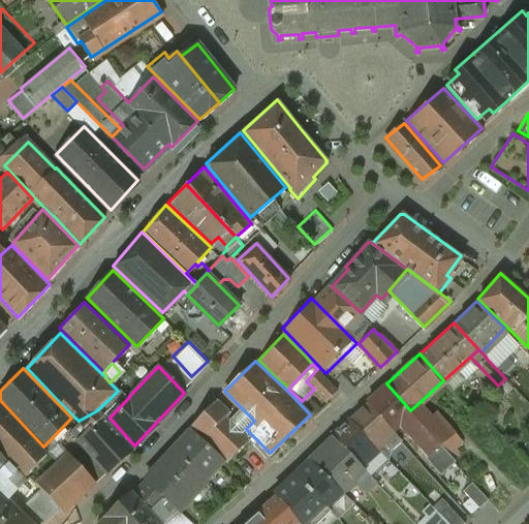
[(337,388),(317,369),(306,381),(314,389),(325,400),(337,388)]
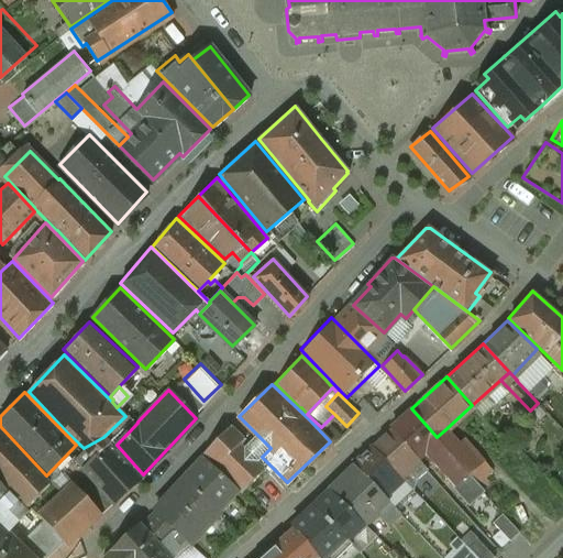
[(437,437),(411,408),(390,427),(417,456),(437,437)]
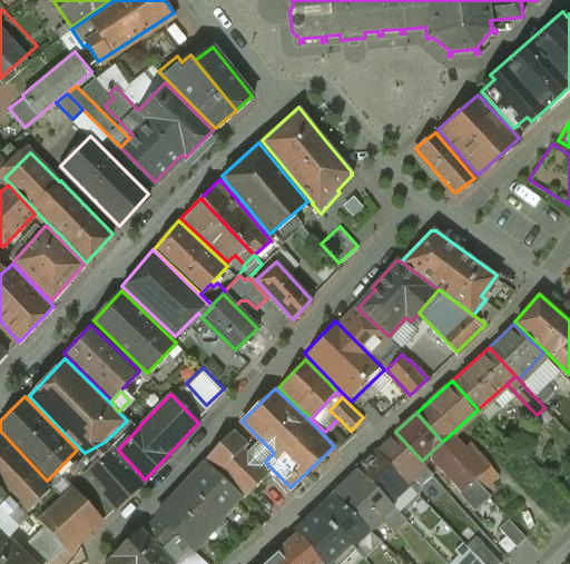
[(422,461),(395,432),(376,449),(409,481),(414,475),(421,483),(432,473),(430,470),(422,461)]
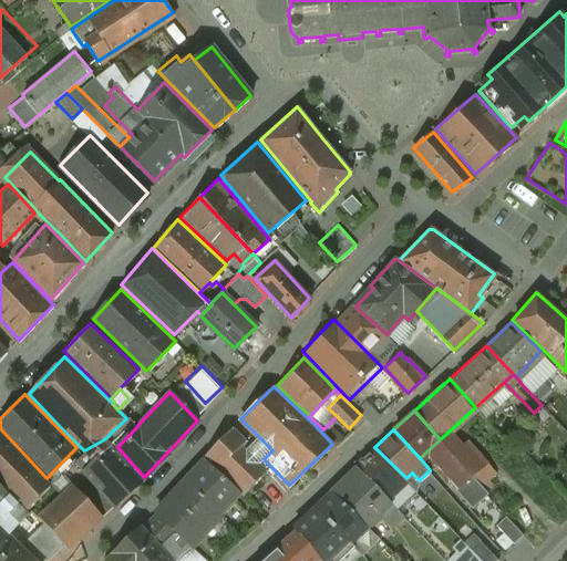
[(258,436),(245,448),(227,430),(203,456),(206,459),(205,460),(237,490),(238,489),(243,495),(269,467),(288,485),(289,485),(264,459),(272,450),(258,436)]
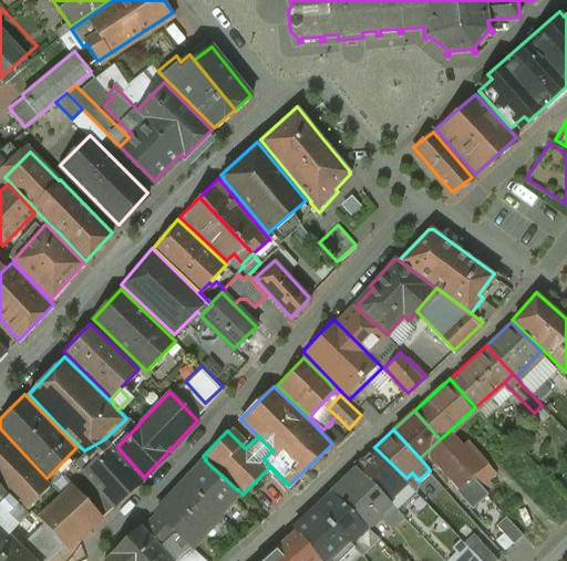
[(50,485),(0,433),(0,479),(28,507),(50,485)]
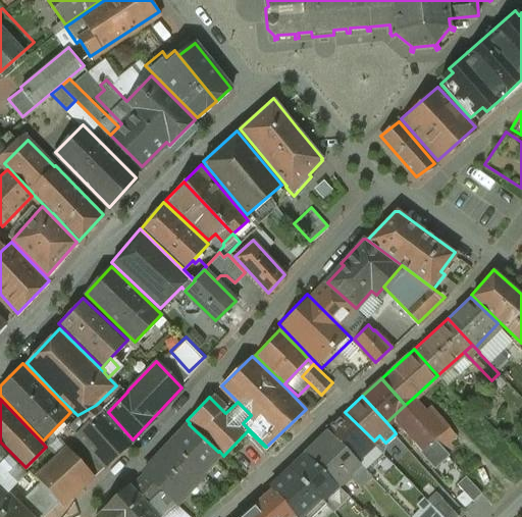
[(447,423),(429,405),(424,409),(417,402),(412,399),(405,405),(432,436),(447,423)]
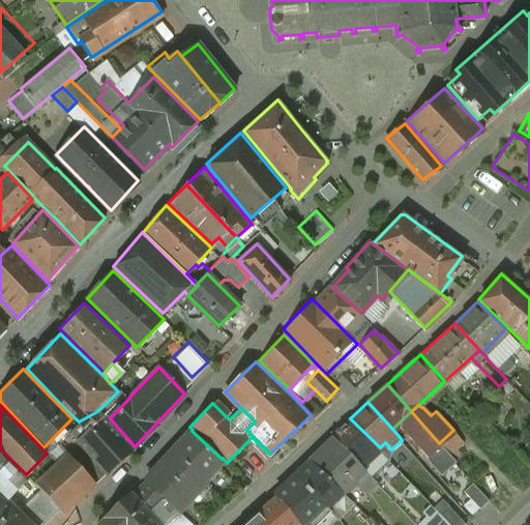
[(97,411),(79,421),(69,431),(107,472),(133,449),(97,411)]
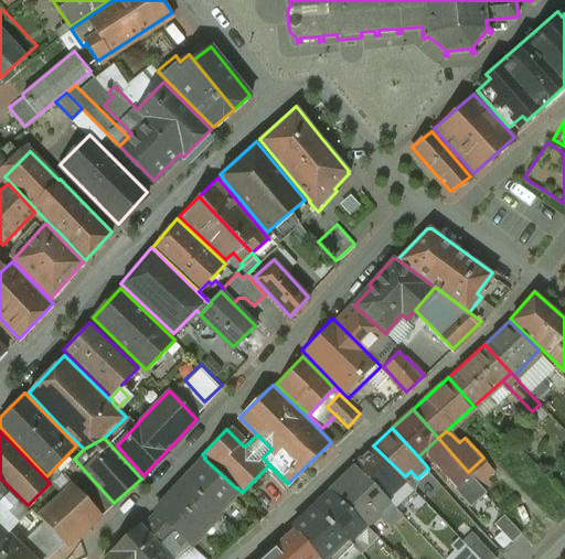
[(468,472),(438,438),(418,457),(426,465),(433,460),(454,484),(452,485),(470,504),(486,490),(483,486),(482,487),(478,482),(468,472)]
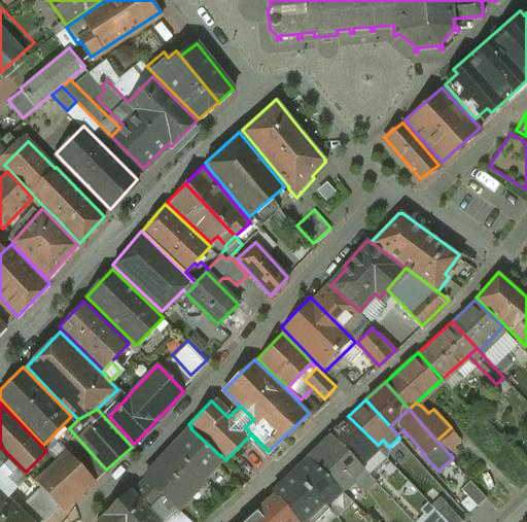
[(378,445),(348,416),(329,432),(331,435),(359,461),(378,445)]
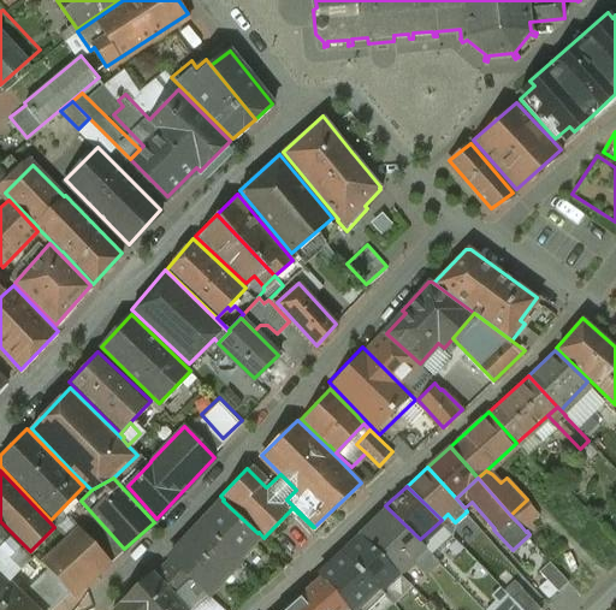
[(223,501),(221,499),(200,523),(236,557),(258,533),(223,501)]
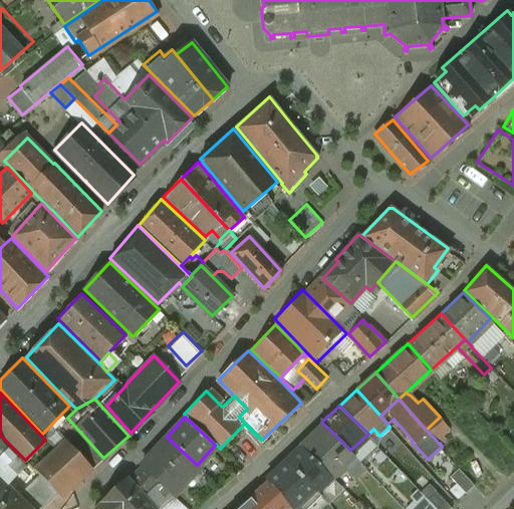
[(350,450),(323,424),(300,446),(331,476),(354,454),(350,450)]
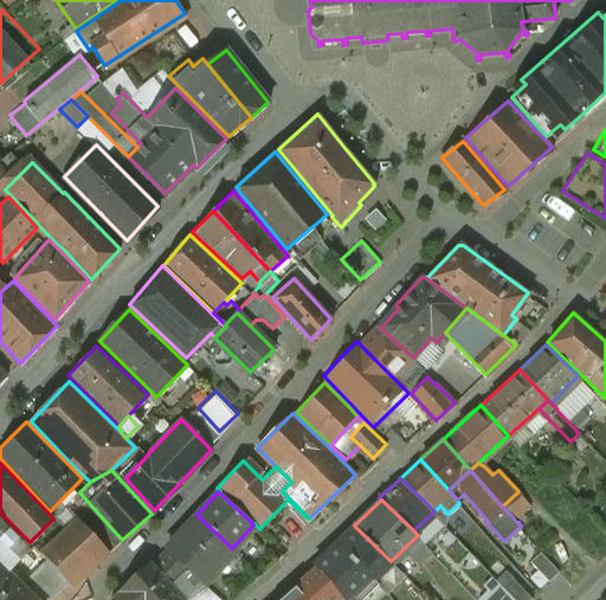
[(109,552),(69,508),(57,520),(68,527),(42,552),(46,556),(68,580),(70,584),(109,552)]
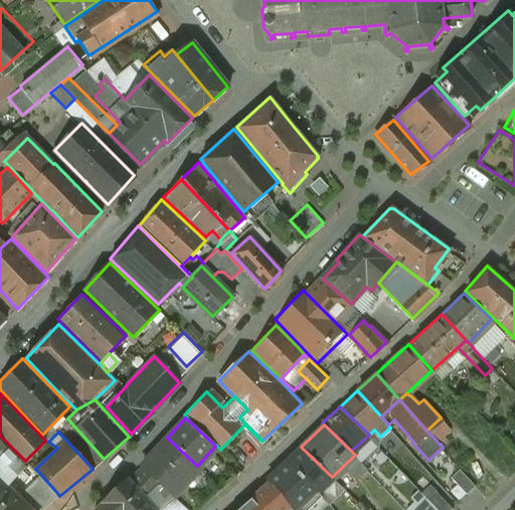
[(442,434),(436,440),(440,445),(441,444),(447,439),(442,434)]
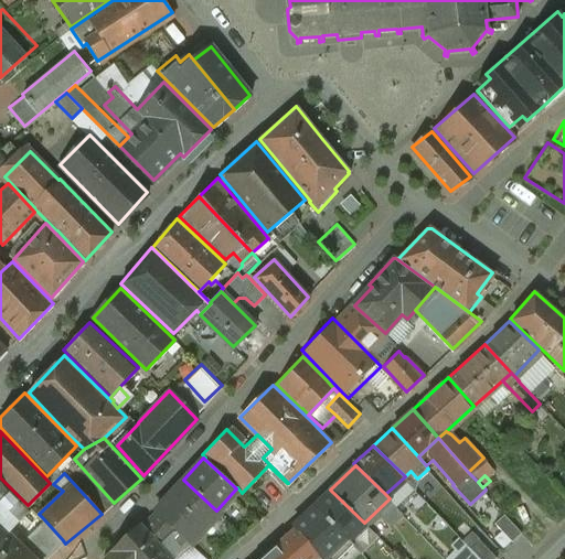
[(216,511),(183,480),(155,511),(156,512),(177,530),(189,543),(190,543),(219,513),(216,511)]
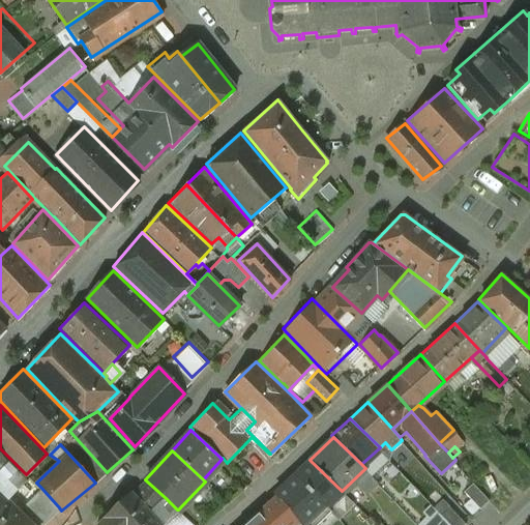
[(25,478),(0,453),(0,500),(4,497),(5,498),(25,478)]
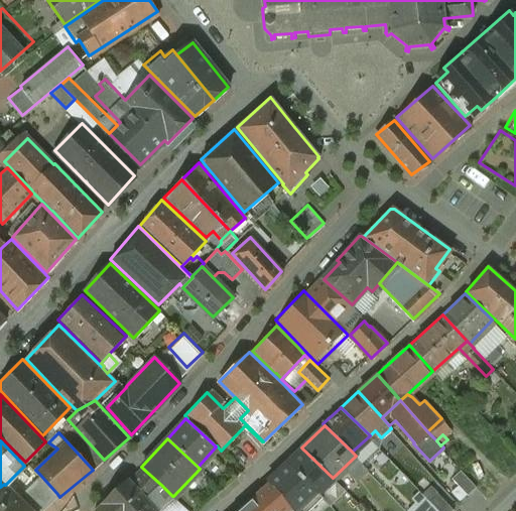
[(399,467),(379,446),(369,456),(389,477),(399,467)]
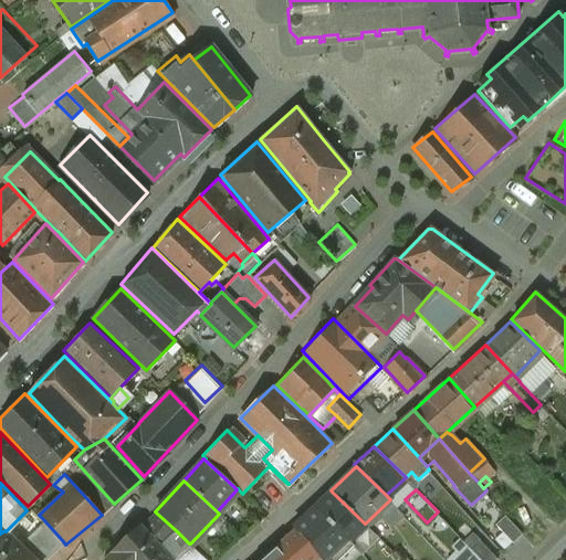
[(365,524),(331,490),(314,505),(349,539),(365,524)]
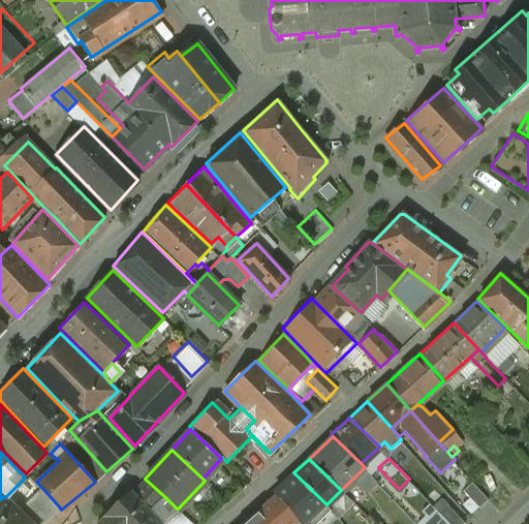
[(327,504),(293,472),(275,491),(274,491),(302,523),(314,523),(331,509),(327,504)]
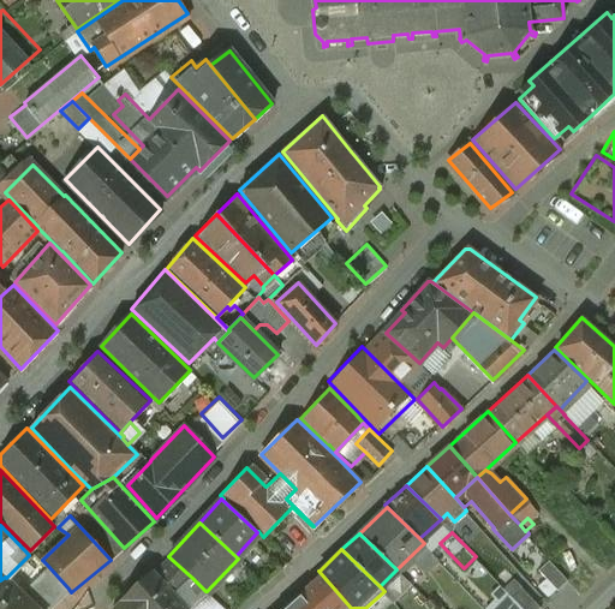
[(192,578),(169,557),(154,573),(175,596),(192,578)]
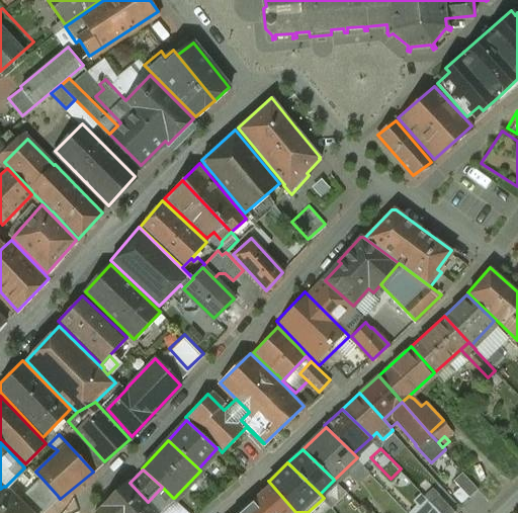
[(478,487),(461,469),(453,478),(468,495),(478,487)]
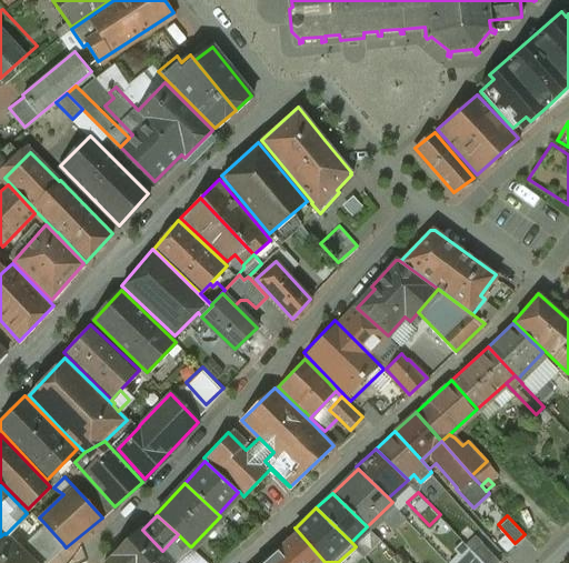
[(63,544),(43,522),(23,542),(46,562),(63,544)]
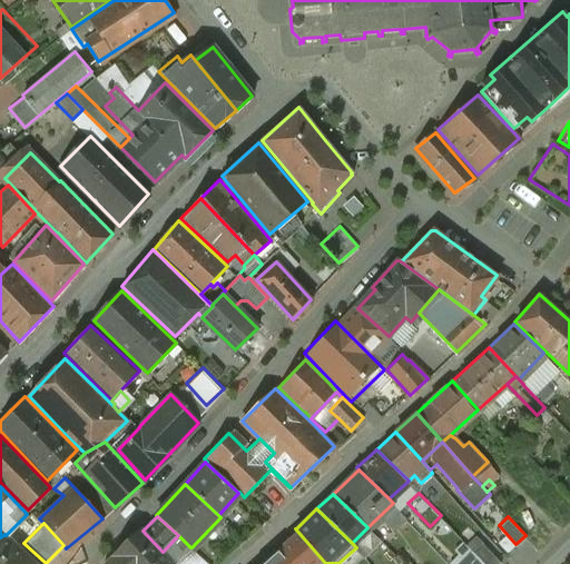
[(285,544),(263,563),(325,563),(295,528),(292,525),(278,537),(285,544)]
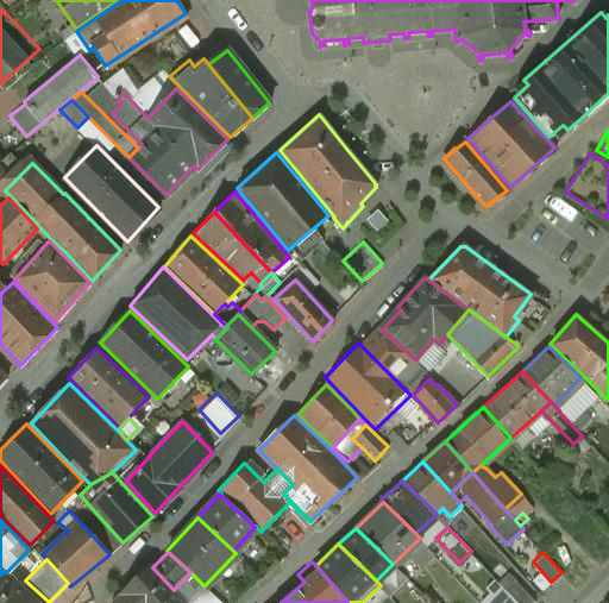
[(152,567),(150,565),(120,592),(121,595),(112,602),(184,602),(203,585),(190,572),(174,590),(152,567)]
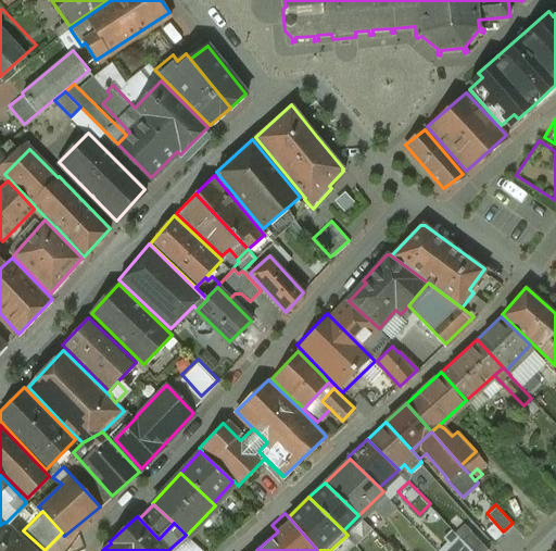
[(4,522),(0,525),(0,550),(34,550),(5,523),(4,522)]
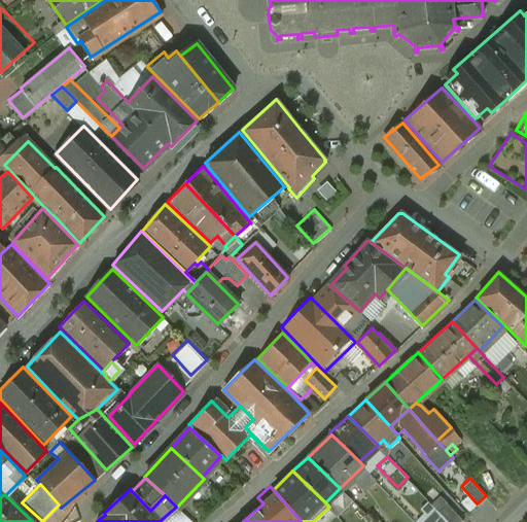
[(458,521),(462,519),(447,501),(437,510),(449,521),(458,521)]
